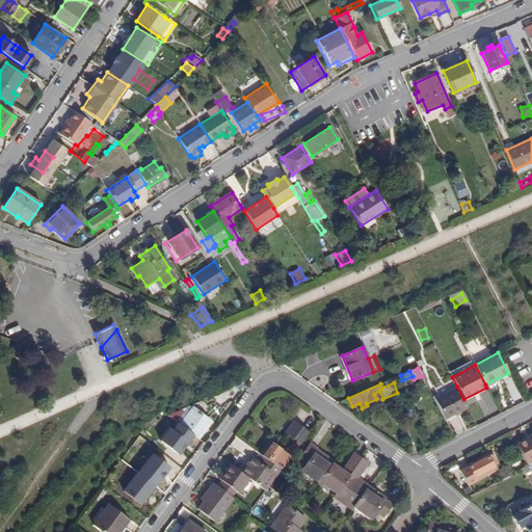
[(463,399),(457,387),(433,399),(444,419),(468,406),(463,399)]
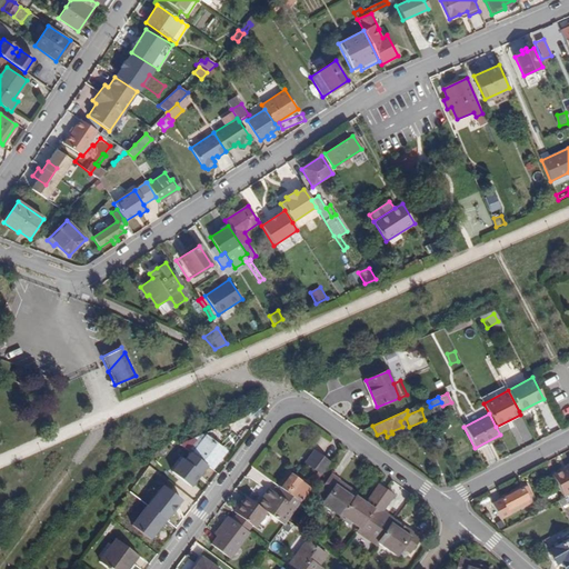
[(223,439),(229,448),(240,440),(233,432),(223,439)]
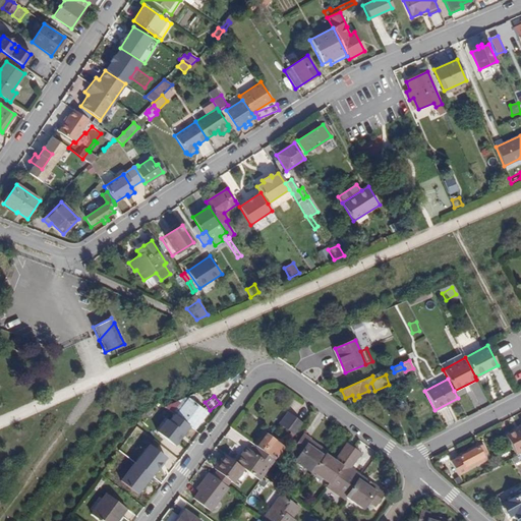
[(188,399),(176,415),(194,429),(208,412),(188,399)]
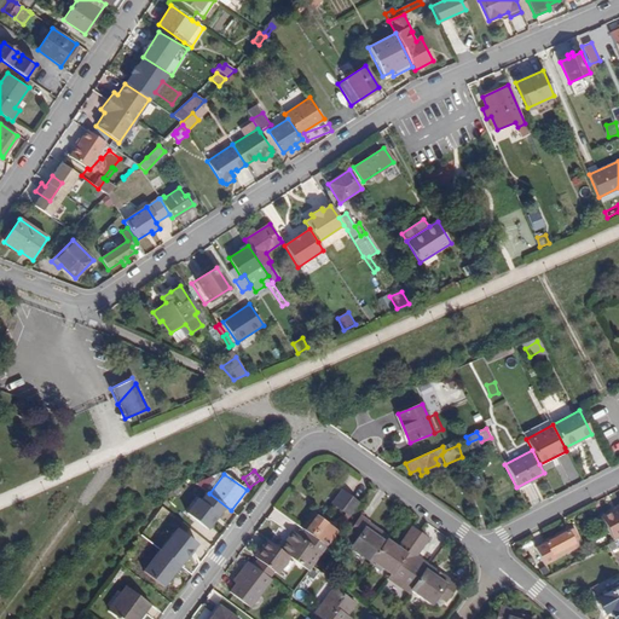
[(177,510),(180,507),(181,504),(180,502),(191,497),(187,487),(172,493),(166,502),(177,510)]
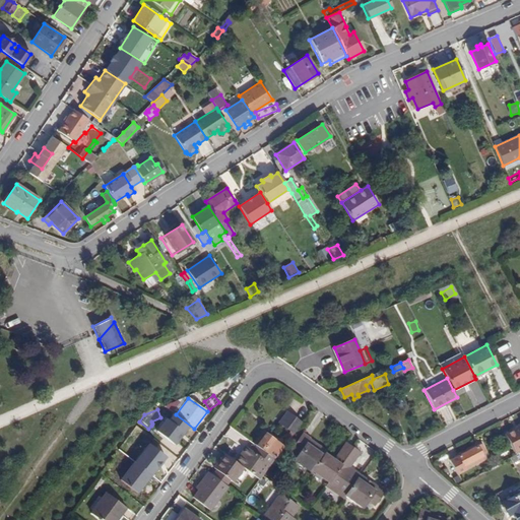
[(285,428),(289,431),(295,434),(302,424),(294,416),(287,412),(279,424),(285,428)]
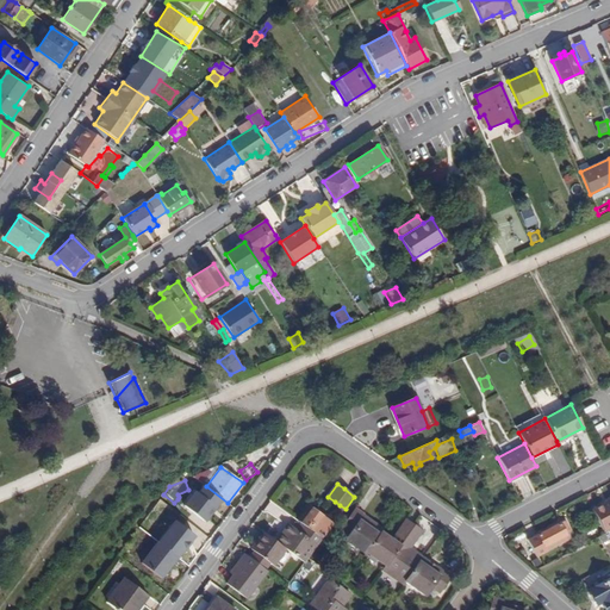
[(163,495),(157,503),(168,511),(174,503),(163,495)]
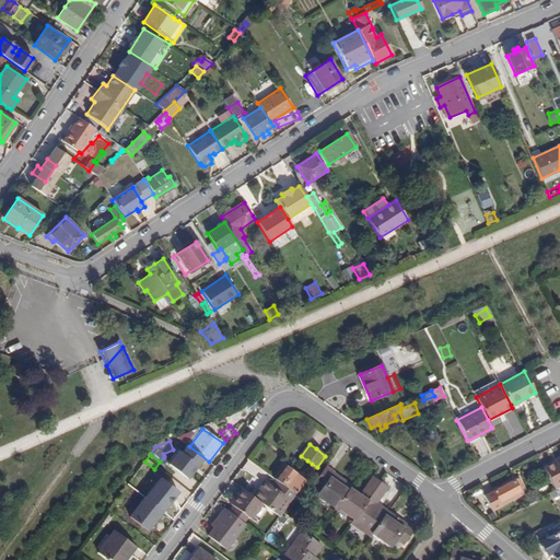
[(559,458),(543,467),(553,488),(559,483),(559,455),(558,456),(559,458)]
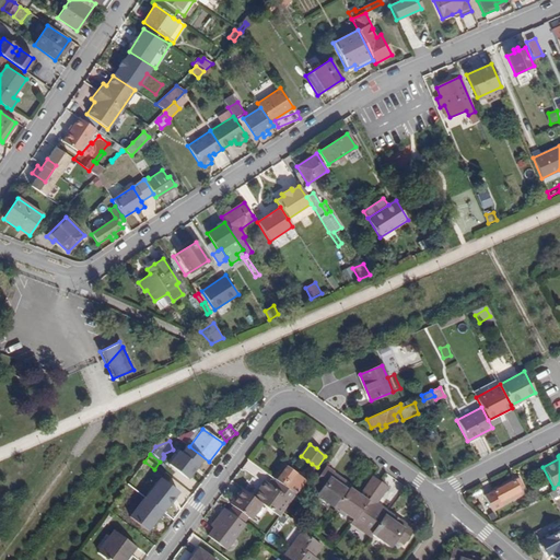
[(317,467),(312,464),(303,475),(305,476),(308,478),(317,467)]
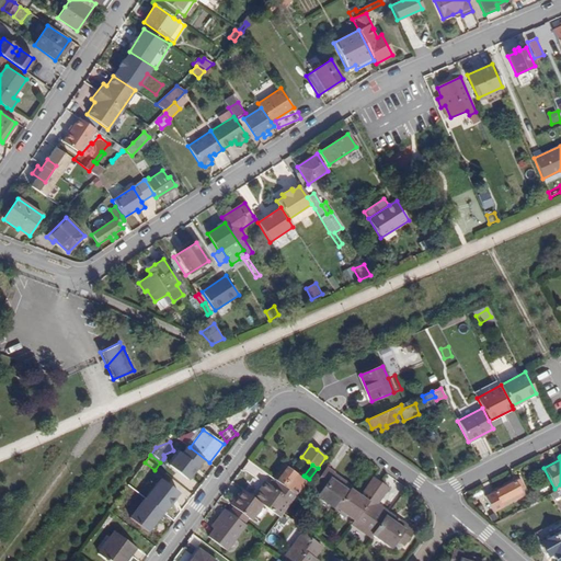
[(315,495),(335,508),(336,507),(348,490),(350,488),(330,474),(332,472),(325,468),(315,483),(320,488),(315,495)]
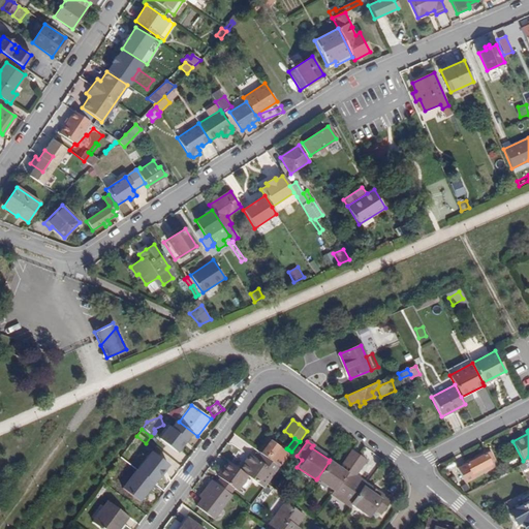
[(260,454),(268,458),(280,467),(291,452),(288,449),(285,454),(269,442),(260,454)]
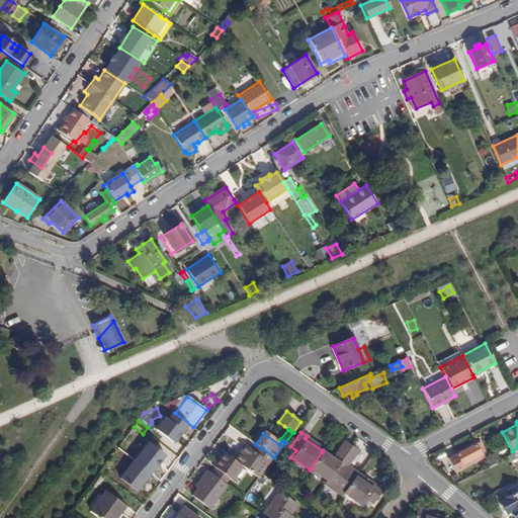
[(344,441),(335,453),(341,457),(350,445),(344,441)]
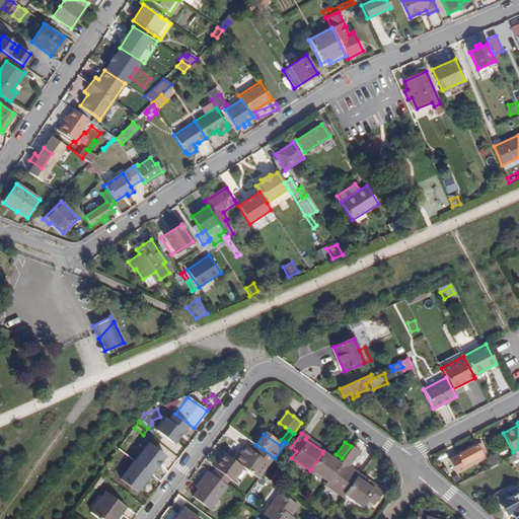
[(456,473),(464,469),(462,465),(484,454),(486,453),(480,443),(449,459),(456,473)]
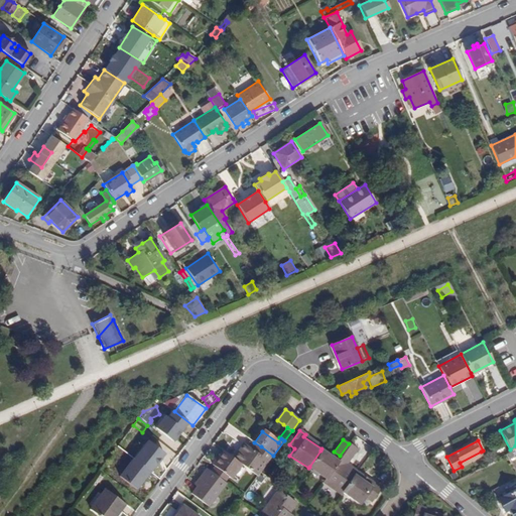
[(233,458),(243,465),(258,476),(273,456),(261,446),(257,453),(250,447),(244,442),(233,458)]
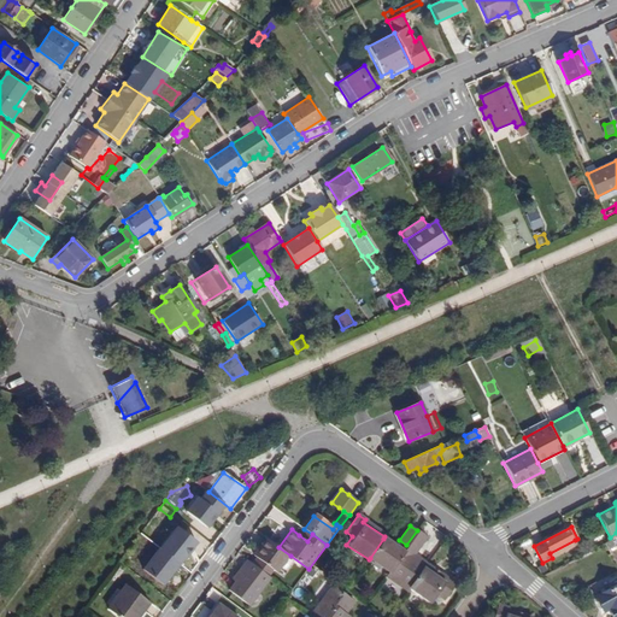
[(304,529),(299,535),(307,541),(312,534),(304,529)]
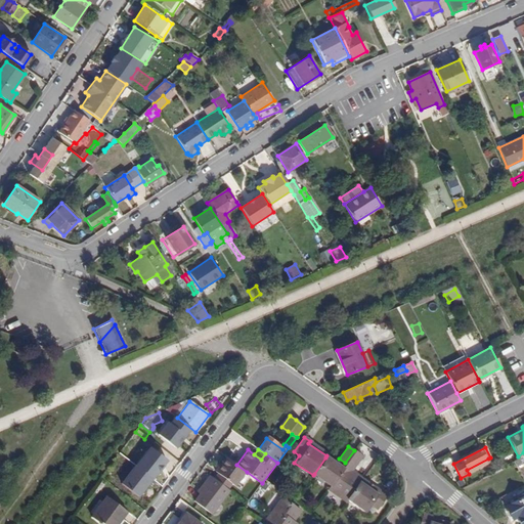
[(361,456),(354,450),(345,463),(340,471),(330,485),(328,488),(345,500),(346,499),(360,479),(352,474),(351,476),(346,474),(352,466),(354,467),(361,456)]
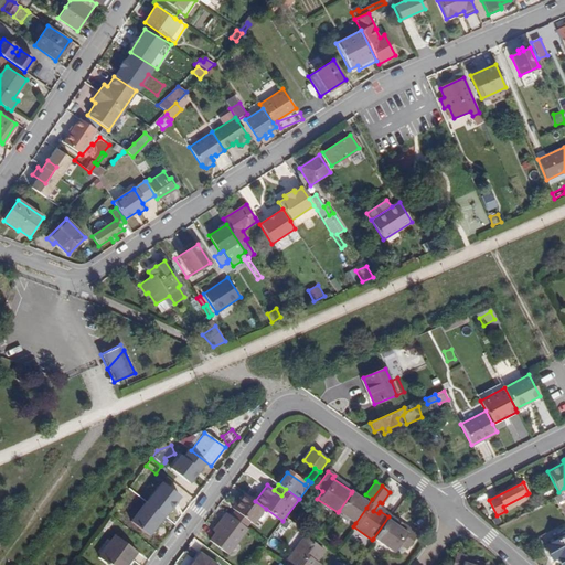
[(254,524),(266,509),(255,501),(244,493),(237,502),(238,503),(234,510),(237,512),(251,522),(254,524)]
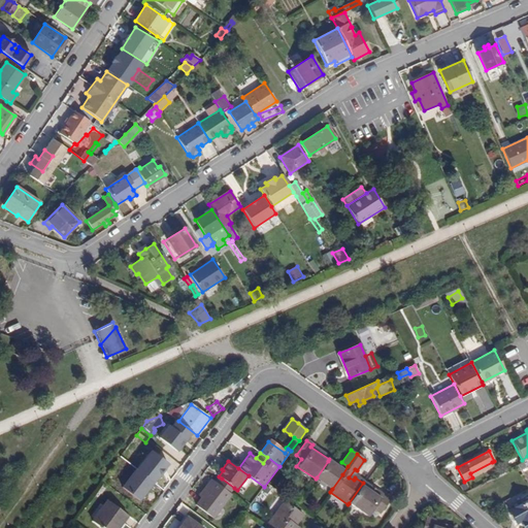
[(340,469),(328,461),(317,477),(332,489),(342,474),(338,472),(340,469)]
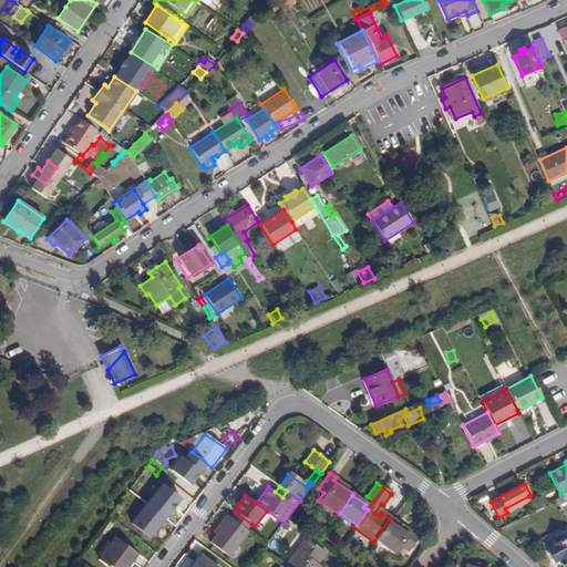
[(531,501),(528,496),(505,508),(507,513),(531,501)]
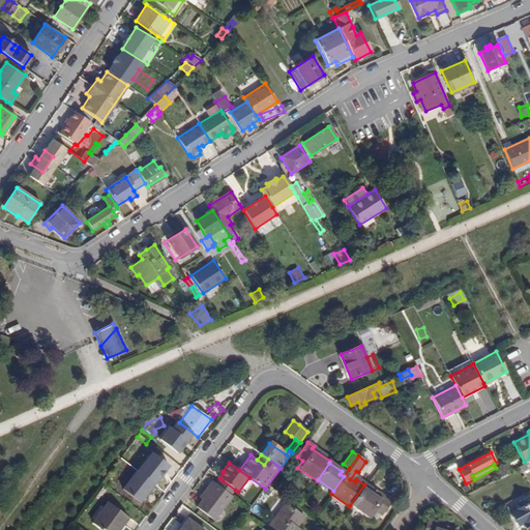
[(529,474),(525,464),(520,466),(526,479),(529,476),(529,474)]
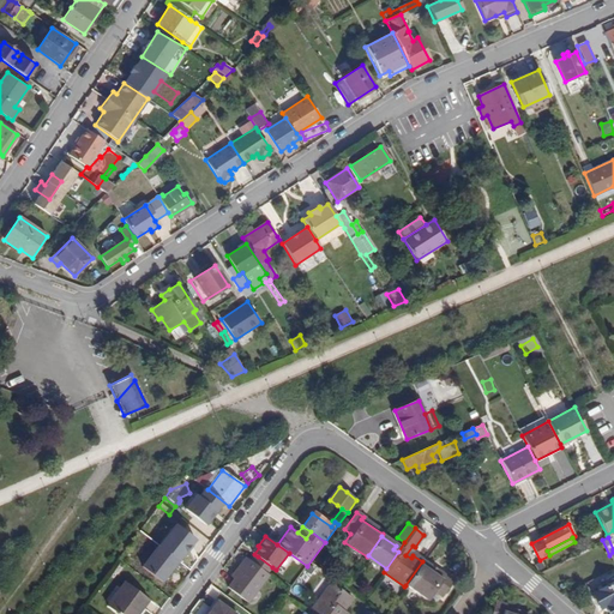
[(247,603),(269,573),(254,563),(246,557),(236,570),(239,572),(235,577),(227,588),(247,603)]
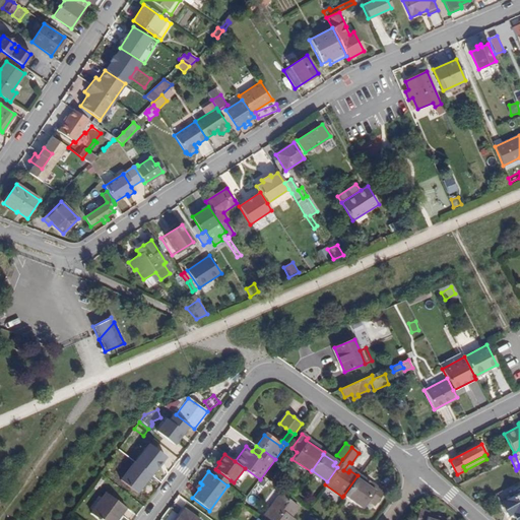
[(218,471),(215,476),(228,485),(231,480),(218,471)]
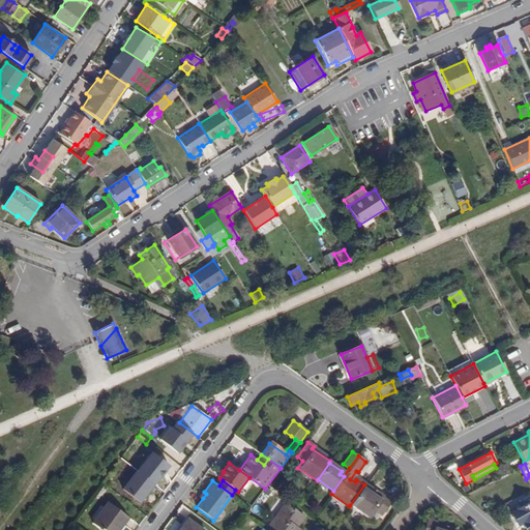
[(383,497),(382,498),(364,484),(350,505),(367,519),(372,512),(378,517),(389,501),(383,497)]
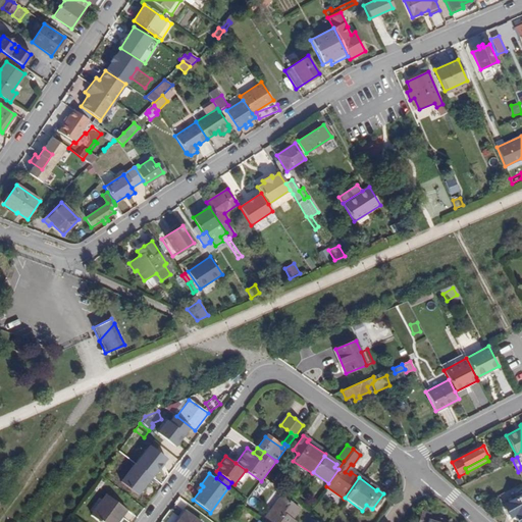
[(521,521),(521,485),(521,483),(498,496),(510,518),(514,516),(517,521),(521,521)]
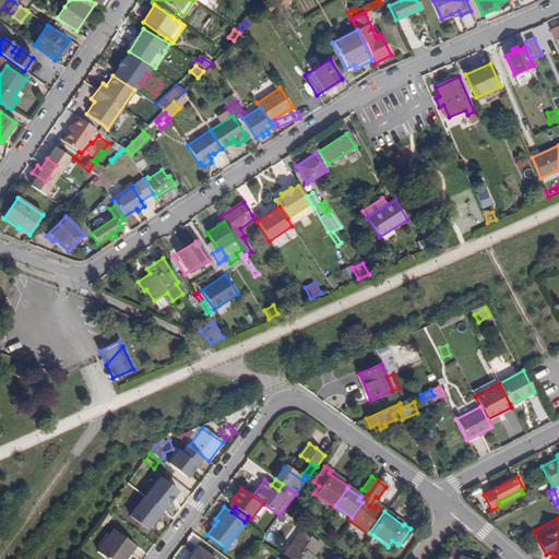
[(281,558),(282,558),(309,558),(305,556),(307,552),(309,554),(317,543),(299,528),(290,539),(293,543),(281,558)]
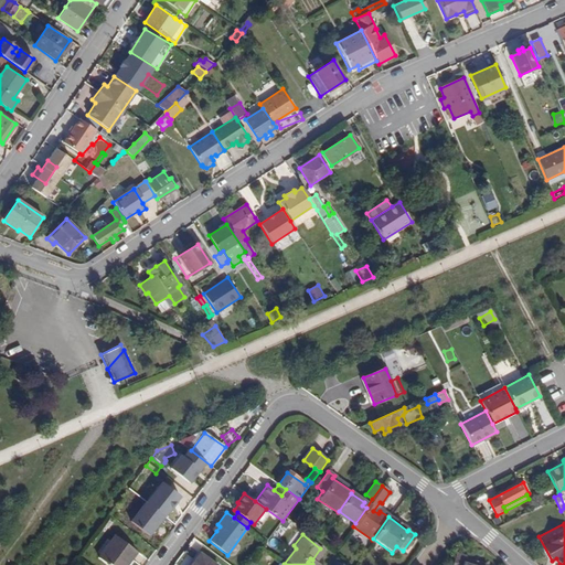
[(116,535),(98,557),(108,564),(127,564),(137,552),(116,535)]
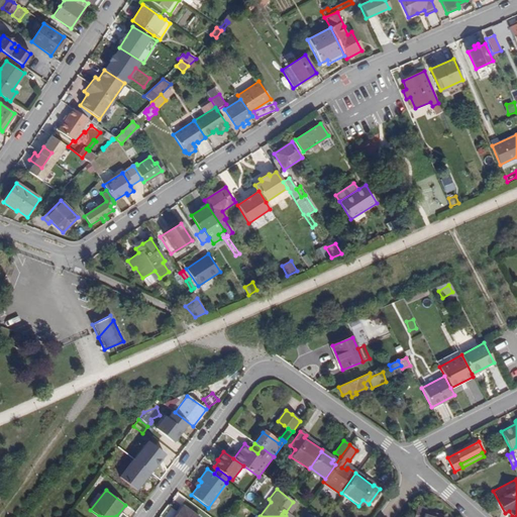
[(424,510),(425,506),(417,504),(413,516),(443,516),(444,516),(424,510)]
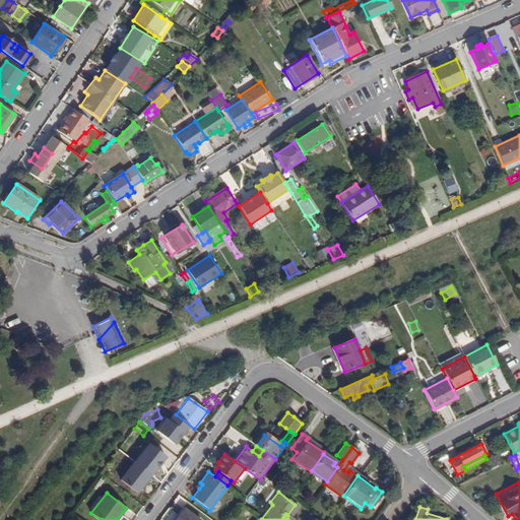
[(198,519),(185,510),(177,519),(198,519)]
